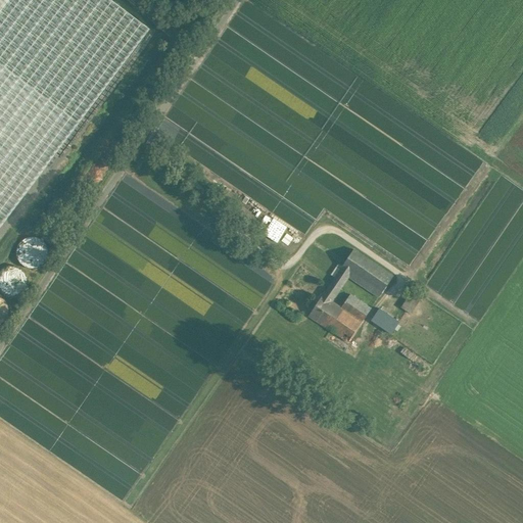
[(264,216),(258,228),(297,244),(302,233),(264,216)]
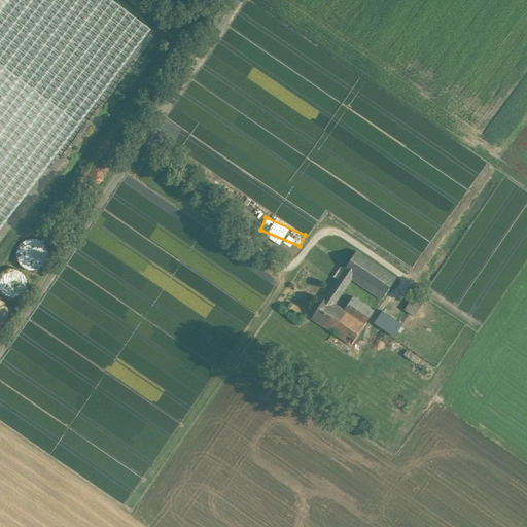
[(16,249),(15,254),(16,260),(20,265),(24,269),(29,270),(34,270),(39,268),(43,265),(46,259),(47,254),(46,249),(43,244),(39,241),(34,239),(28,239),(23,241),(19,245),(16,249)]
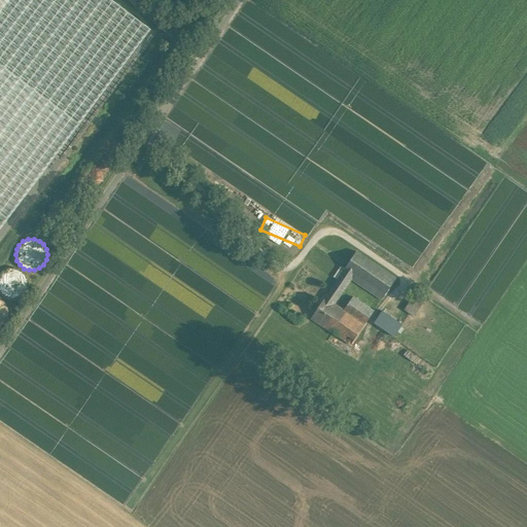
[(396,278),(357,251),(342,273),(351,279),(382,300),(396,278)]
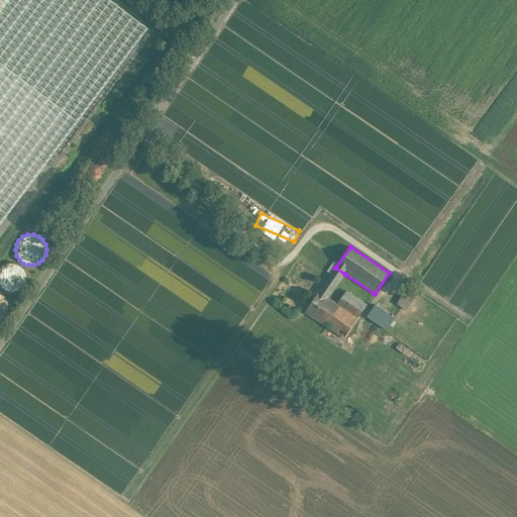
[(0,288),(4,292),(9,293),(14,293),(19,291),(23,287),(26,283),(26,277),(25,272),(22,267),(18,264),(13,263),(8,263),(3,265),(0,267),(0,288)]
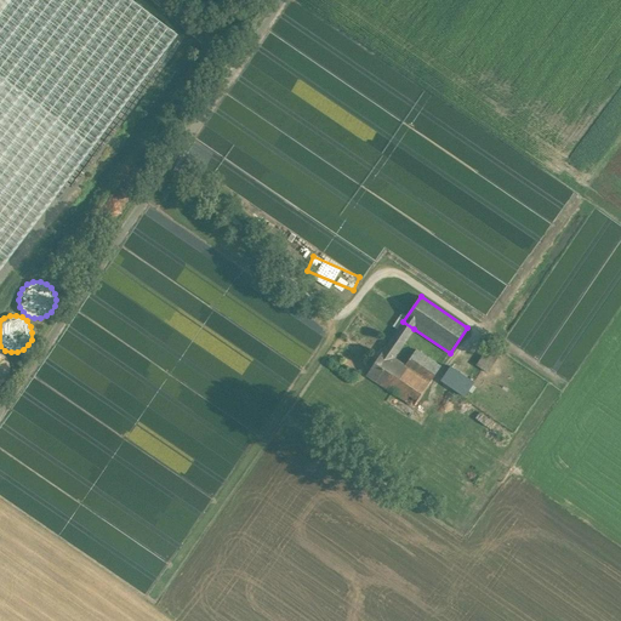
[(403,322),(383,351),(394,358),(414,329),(403,322)]
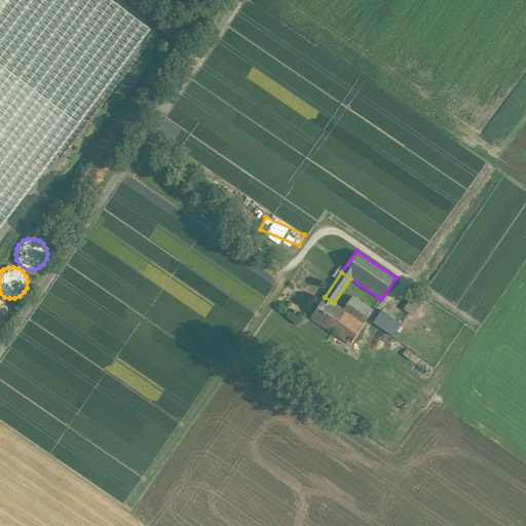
[(416,291),(404,309),(413,315),(425,297),(416,291)]
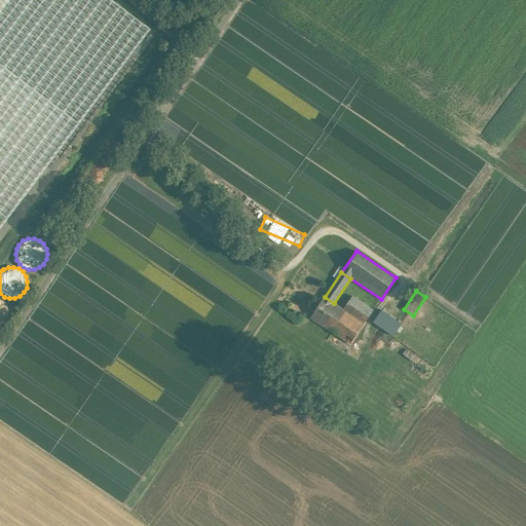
[(352,296),(343,309),(338,306),(325,327),(350,344),(374,310),(352,296)]
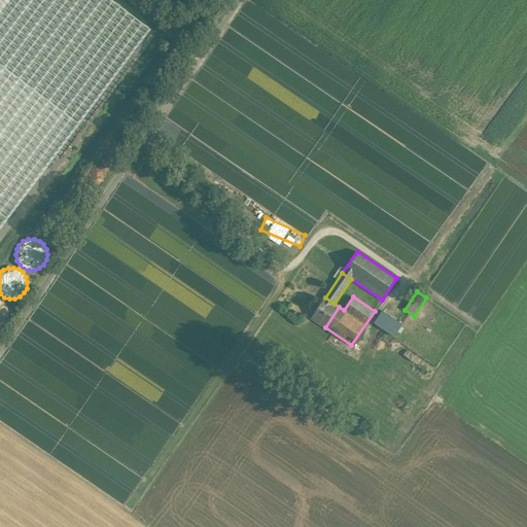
[(325,297),(312,318),(325,327),(339,307),(335,304),(325,297)]
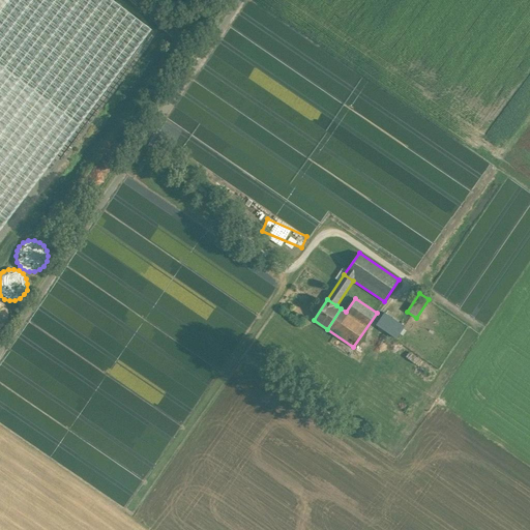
[(405,325),(385,313),(377,325),(396,337),(405,325)]
